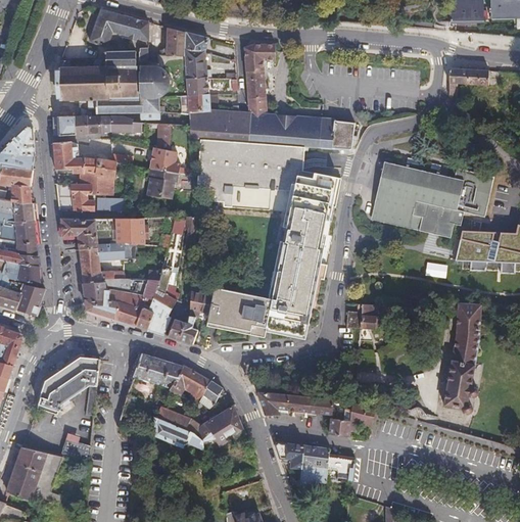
[(490,0),(491,17),(519,16),(519,0),(490,0)]
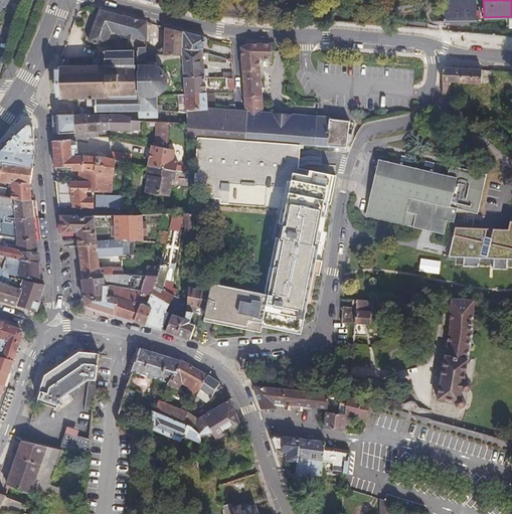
[(445,19),(476,20),(476,2),(445,2),(445,19)]
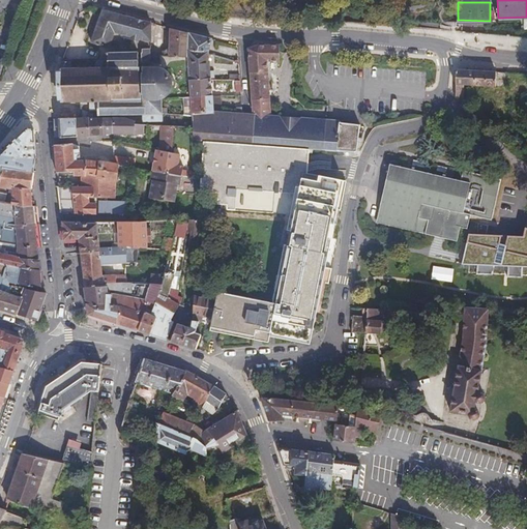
[(142,47),(150,47),(150,22),(104,9),(97,25),(92,40),(109,47),(114,31),(121,33),(123,28),(135,31),(130,43),(119,39),(115,49),(142,47)]
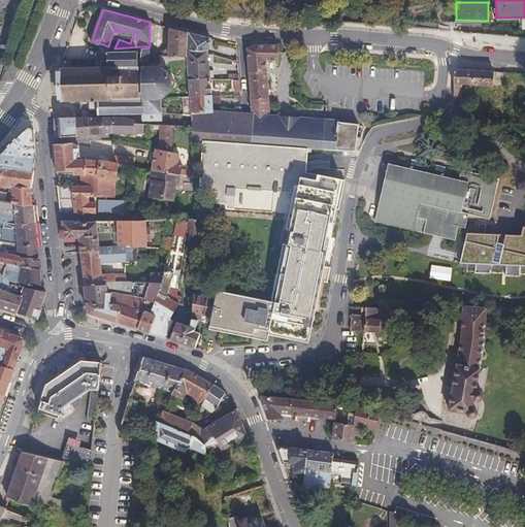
[(185,45),(188,34),(169,29),(168,45),(166,45),(163,47),(163,51),(160,51),(160,54),(167,54),(167,56),(185,57),(185,47),(185,45)]
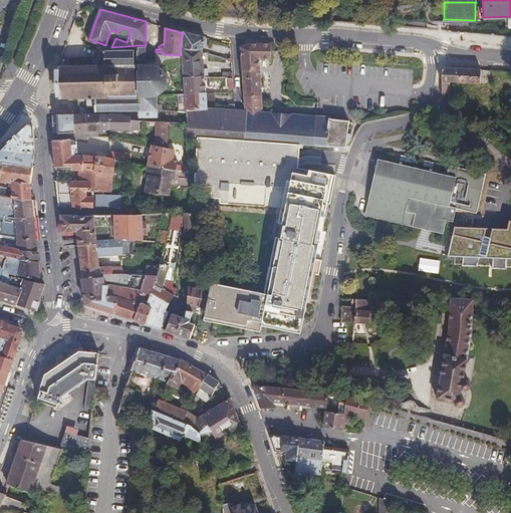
[(191,35),(183,33),(180,44),(180,46),(202,52),(204,38),(191,35)]
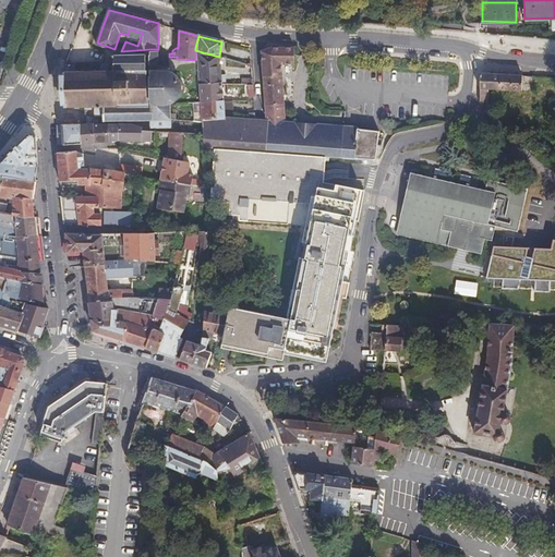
[(260,51),(265,119),(266,120),(285,120),(281,65),(293,65),(294,47),(286,47),(275,47),(260,51)]
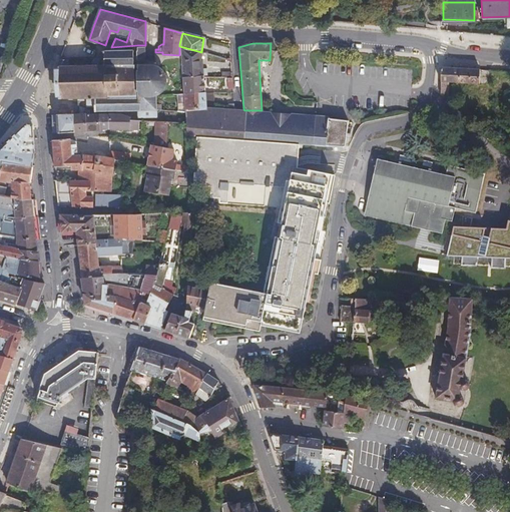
[(155,110),(155,97),(160,94),(166,86),(166,75),(161,67),(155,64),(154,59),(145,58),(145,51),(145,45),(137,45),(111,47),(107,51),(104,51),(103,57),(97,57),(94,57),(69,57),(60,58),(57,65),(57,69),(58,79),(58,85),(59,95),(59,98),(69,98),(77,97),(85,97),(86,108),(94,108),(94,111),(138,110),(138,117),(155,117),(155,110)]
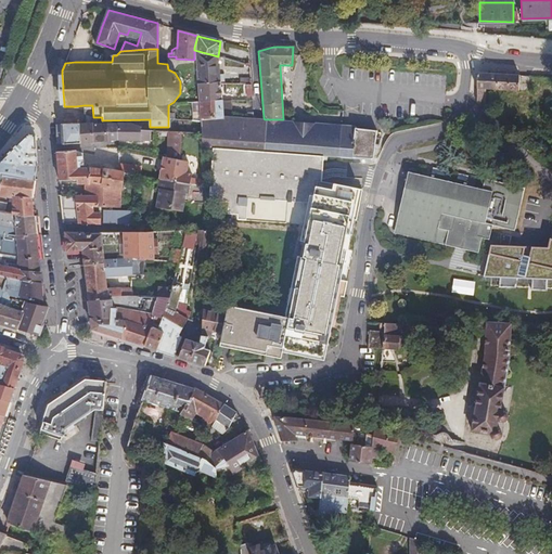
[(218,56),(194,50),(194,60),(196,85),(219,85),(219,81),(223,81),(223,74),(219,74),(218,56)]
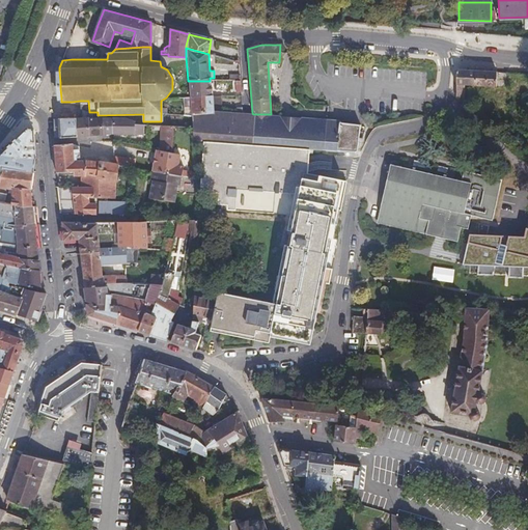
[(111,53),(115,49),(98,50),(98,59),(101,59),(107,59),(108,53),(111,53)]
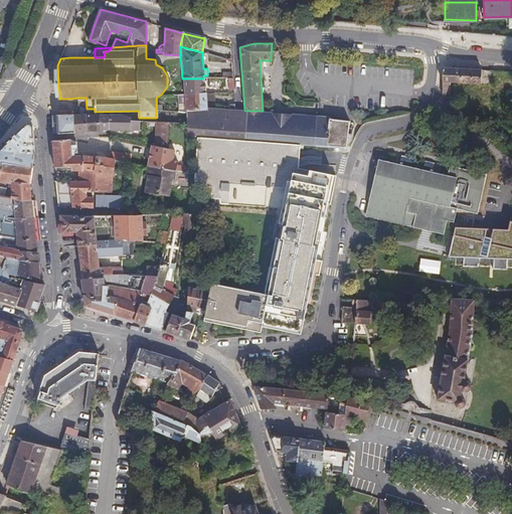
[(482,77),(482,66),(444,64),(443,83),(452,84),(482,86),(482,77)]
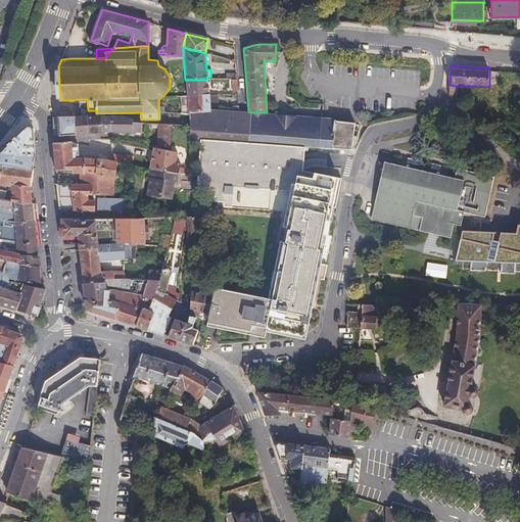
[(493,69),(492,83),(502,84),(503,69),(493,69)]
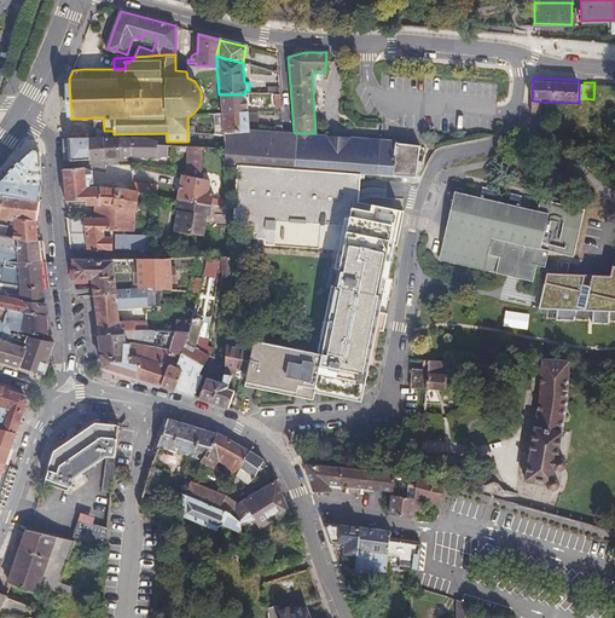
[(244,94),(219,94),(220,113),(245,113),(244,94)]
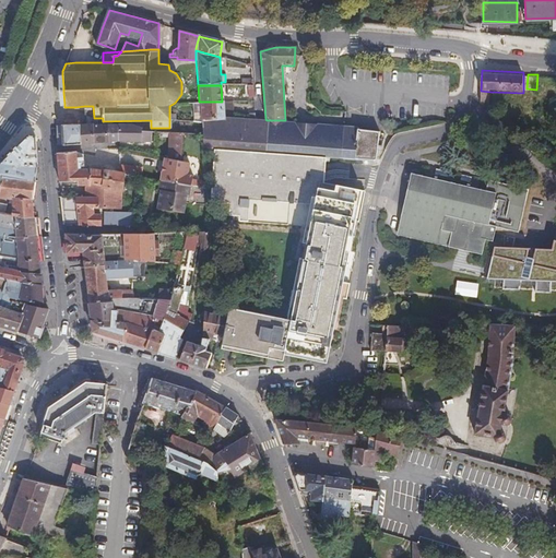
[(481,101),(491,109),(491,92),(481,91),(481,101)]
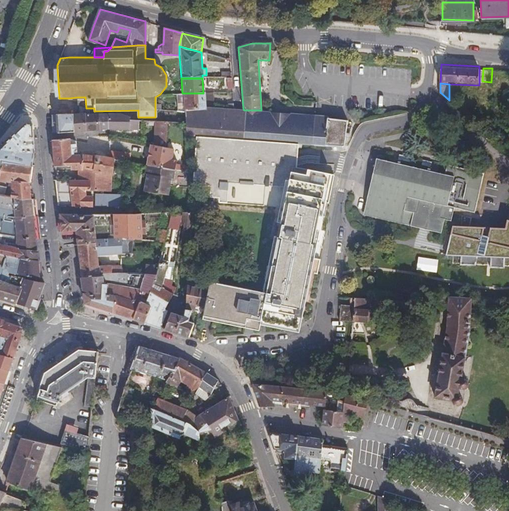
[(203,93),(182,93),(176,94),(178,112),(183,112),(204,111),(204,101),(203,93)]
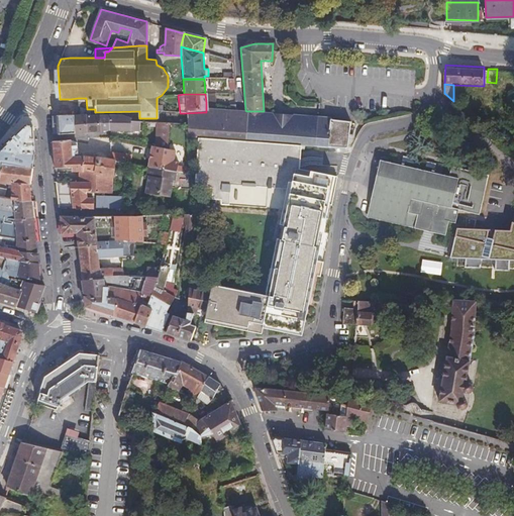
[(230,112),(206,112),(185,113),(185,116),(186,122),(186,126),(187,136),(195,137),(248,140),(248,114),(246,114),(246,111),(245,110),(236,110),(236,112),(230,112)]
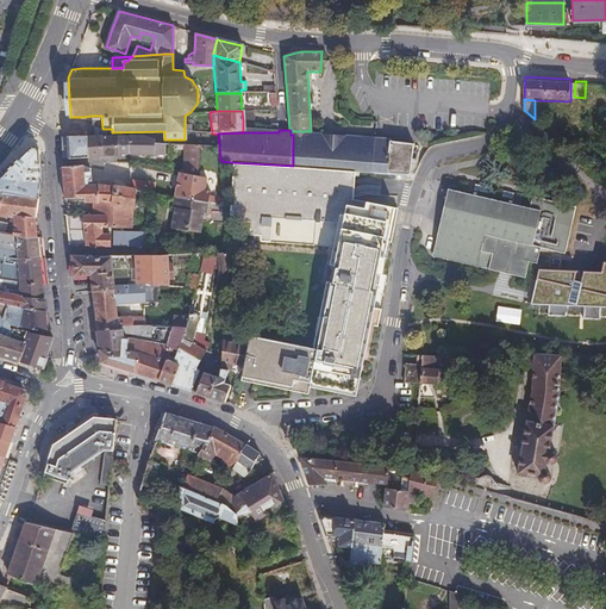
[(311,131),(291,131),(291,135),(293,135),(293,166),(344,168),(345,131),(311,131)]
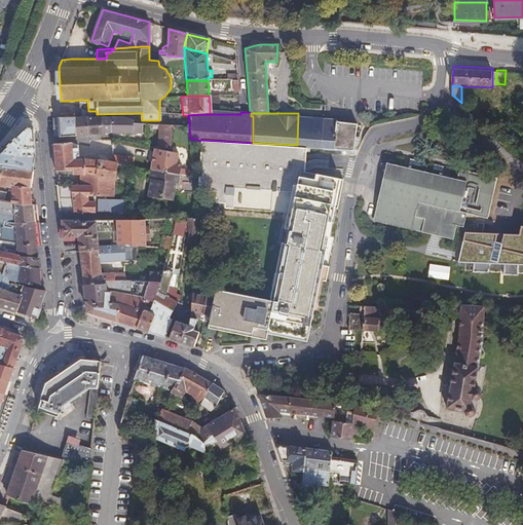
[(298,113),(297,145),(307,146),(324,146),(325,113),(298,113)]
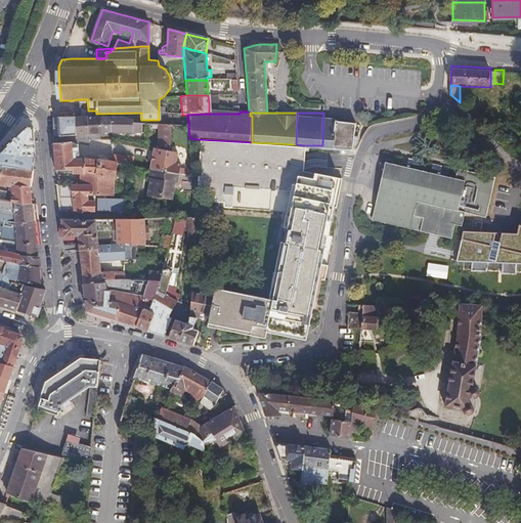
[(334,146),(338,113),(323,113),(322,145),(334,146)]
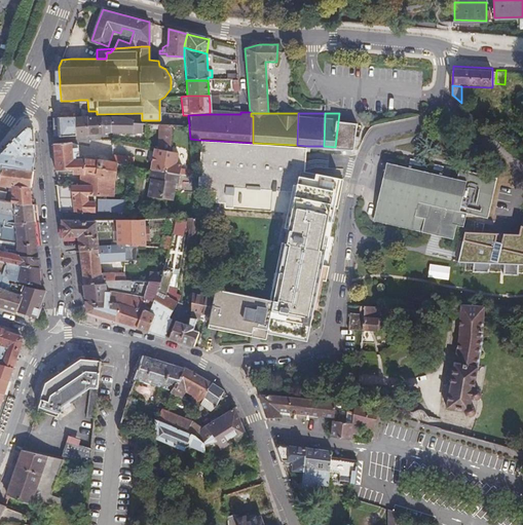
[(359,113),(339,113),(335,147),(335,148),(355,151),(358,123),(359,113)]
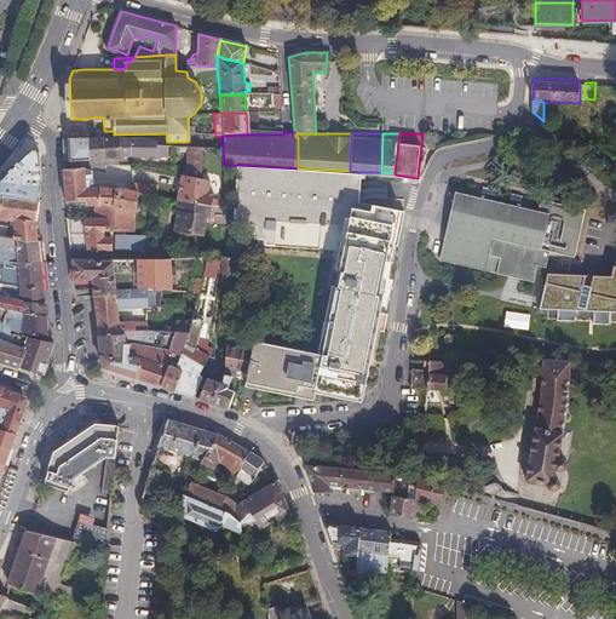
[(104,138),(93,137),(88,138),(90,160),(91,160),(104,159),(104,138)]
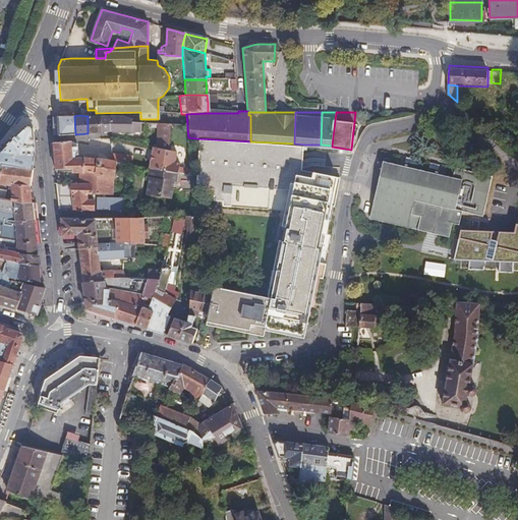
[(75,134),(74,116),(59,116),(60,135),(75,134)]
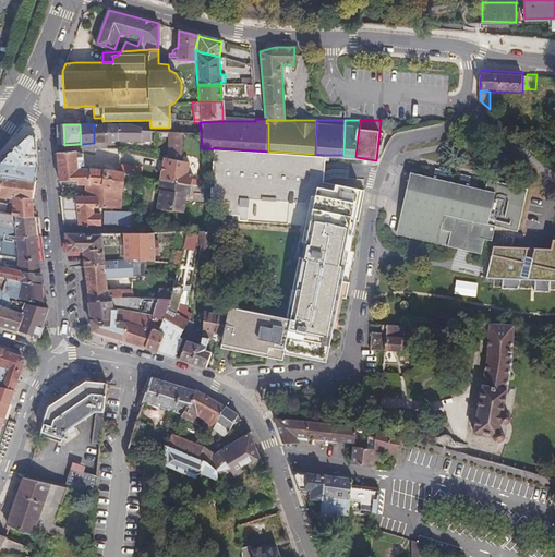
[(108,124),(97,124),(94,124),(94,143),(108,142),(108,124)]
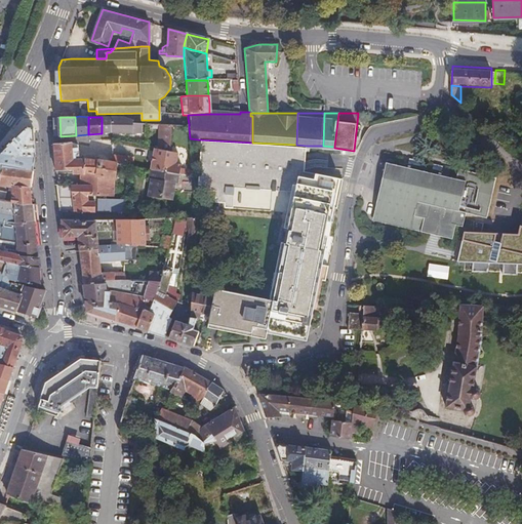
[(111,117),(102,117),(102,133),(112,132),(111,117)]
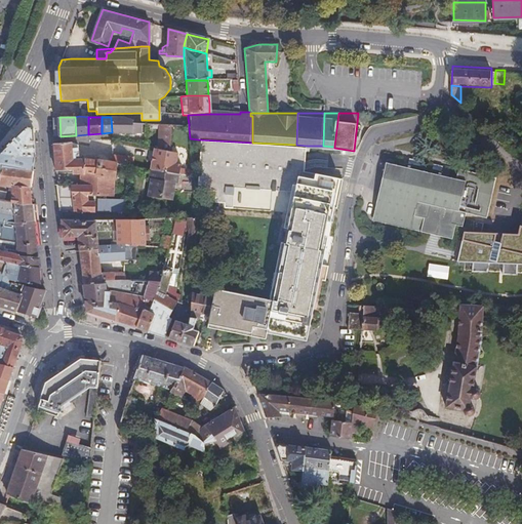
[(121,117),(111,117),(112,132),(142,132),(142,123),(133,122),(132,121),(121,117)]
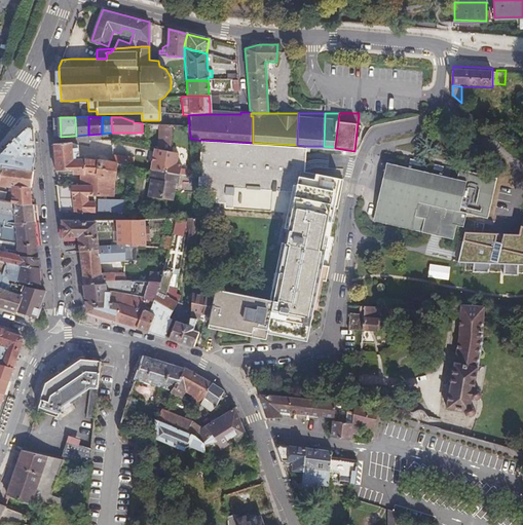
[(24,124),(0,148),(0,150),(34,154),(33,147),(31,126),(24,124)]
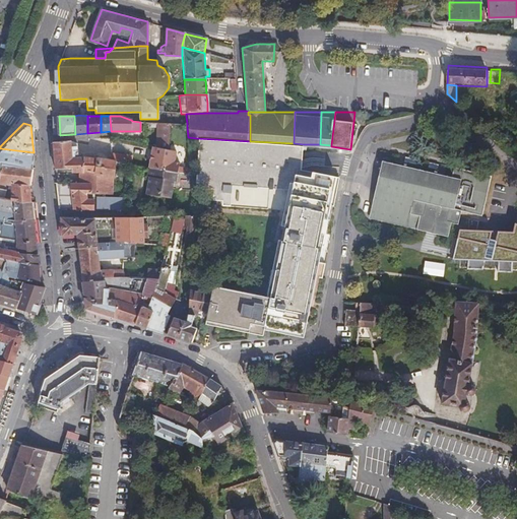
[(170,126),(169,126),(158,125),(155,147),(168,149),(170,126)]
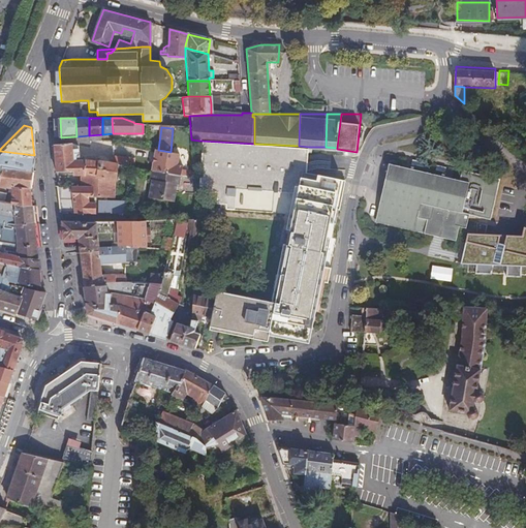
[(294,217),(276,305),(271,331),(307,338),(318,280),(329,282),(332,269),(321,266),(337,184),(338,179),(304,172),(305,165),(308,151),(315,152),(316,150),(309,148),(309,147),(299,146),(254,144),(199,141),(197,187),(203,188),(204,193),(216,194),(215,210),(294,217)]
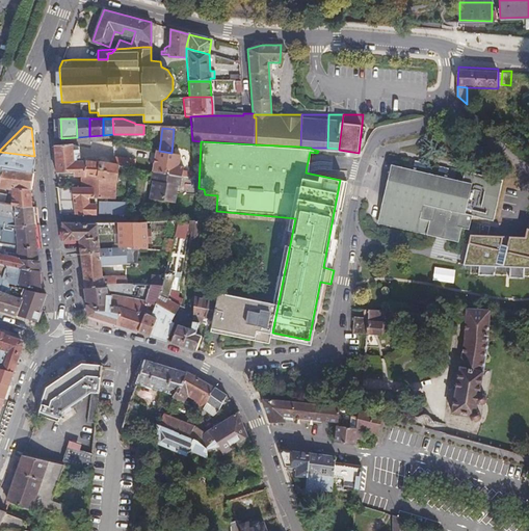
[(73,143),(61,144),(54,144),(57,173),(73,171),(73,176),(81,176),(84,176),(84,175),(86,174),(86,160),(83,160),(83,157),(79,157),(78,147),(73,145),(73,143)]
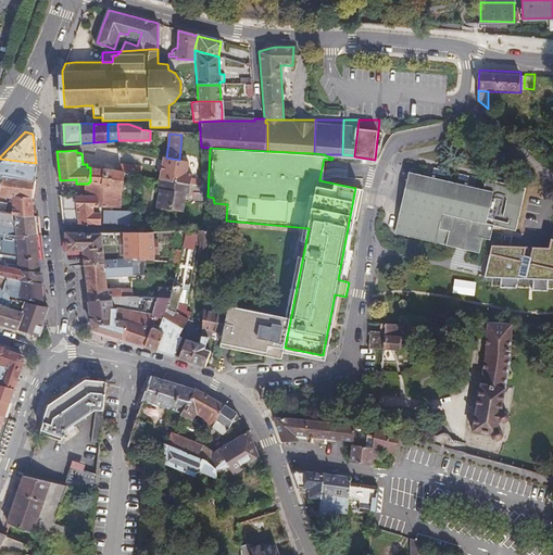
[(158,180),(188,186),(190,174),(184,173),(186,161),(179,160),(166,158),(162,158),(158,180)]
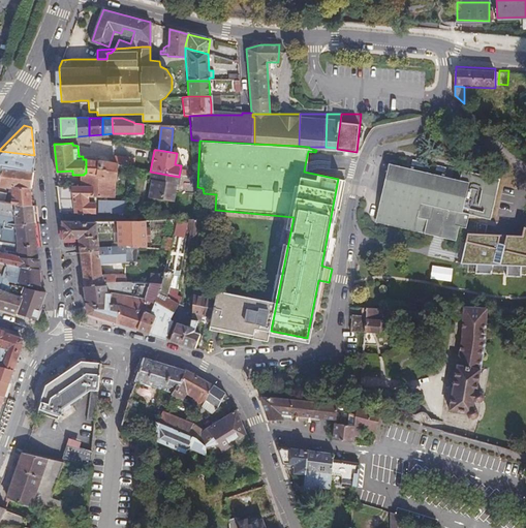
[(0,165),(32,169),(33,162),(34,155),(0,151),(0,165)]
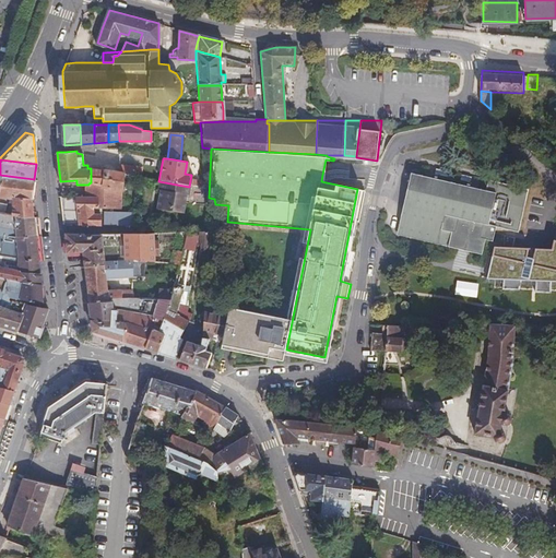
[(122,174),(137,176),(139,167),(118,164),(117,173),(122,174)]
